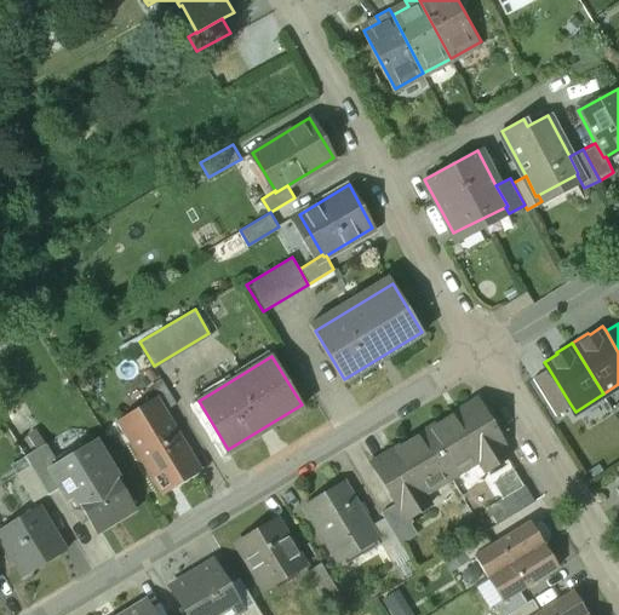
[(571,404),(548,367),(533,375),(556,413),(571,404)]
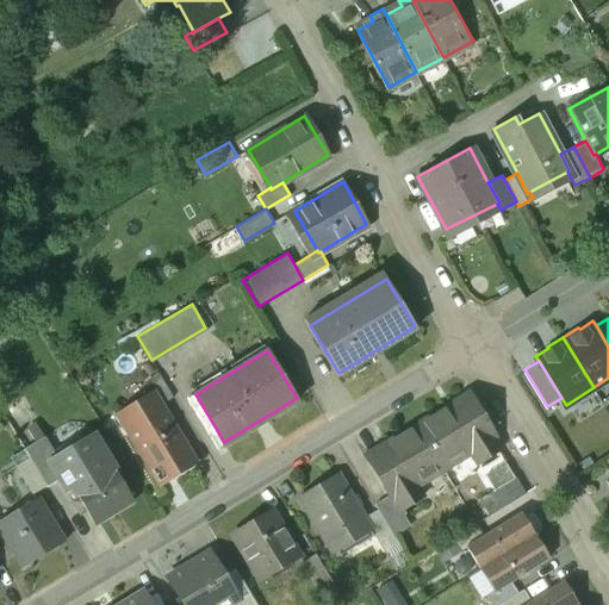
[(173,395),(160,373),(147,380),(153,392),(155,391),(162,403),(173,395)]
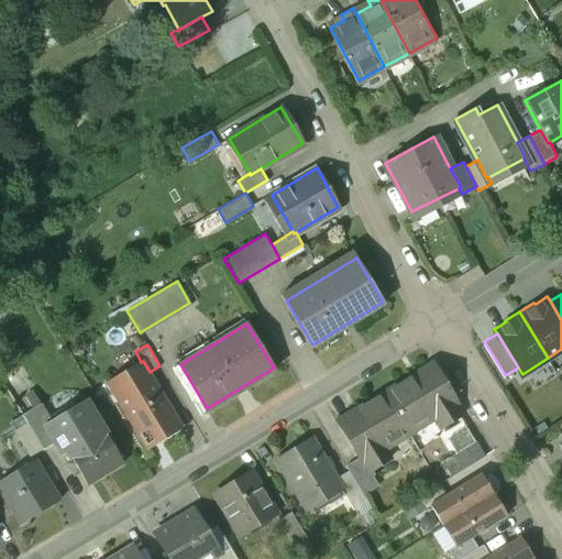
[(141,362),(107,382),(118,401),(121,398),(133,418),(145,412),(161,437),(180,425),(150,372),(143,361),(141,362)]
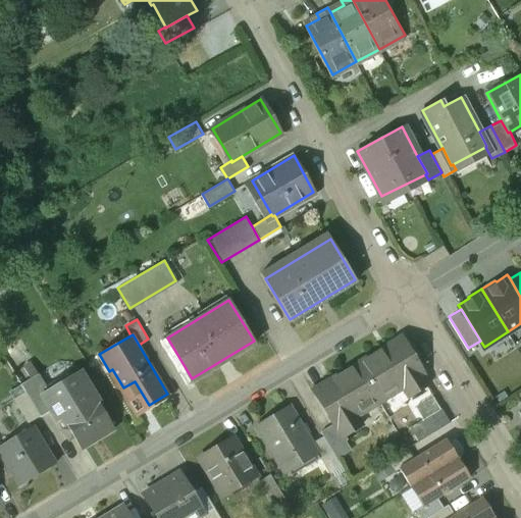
[(426,383),(399,337),(357,362),(377,395),(401,380),(409,394),(426,383)]
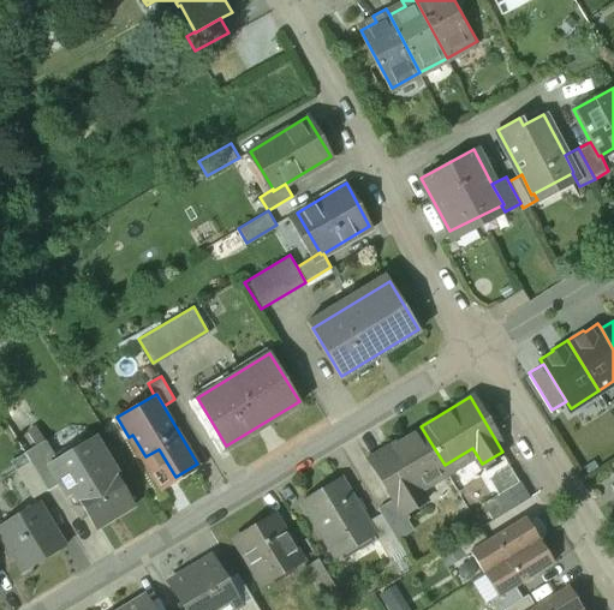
[(421,426),(371,456),(405,512),(427,498),(417,482),(445,465),(421,426)]
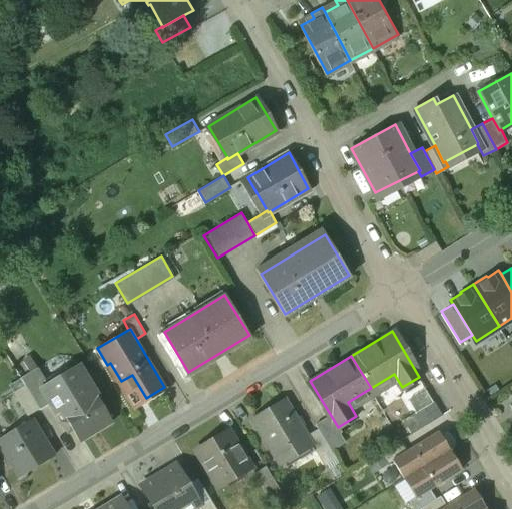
[(46,386),(29,359),(24,362),(29,371),(20,377),(38,407),(40,409),(49,403),(41,389),(46,386)]
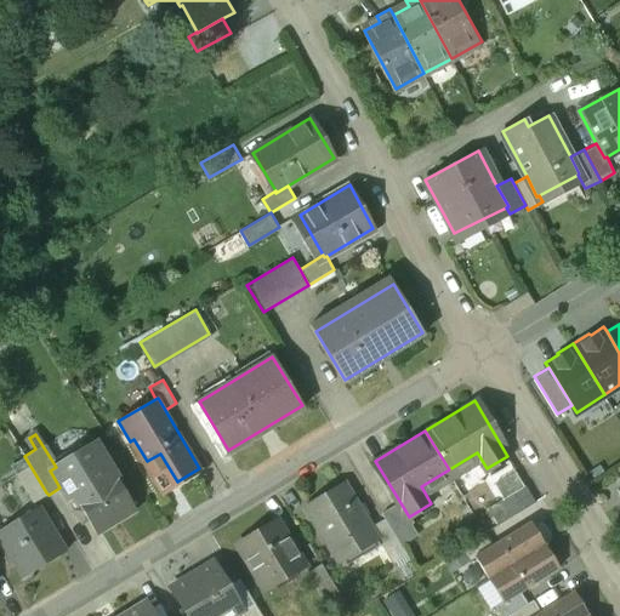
[(56,467),(50,471),(60,488),(68,501),(74,497),(80,507),(74,509),(81,522),(87,519),(96,532),(135,507),(96,443),(56,467)]
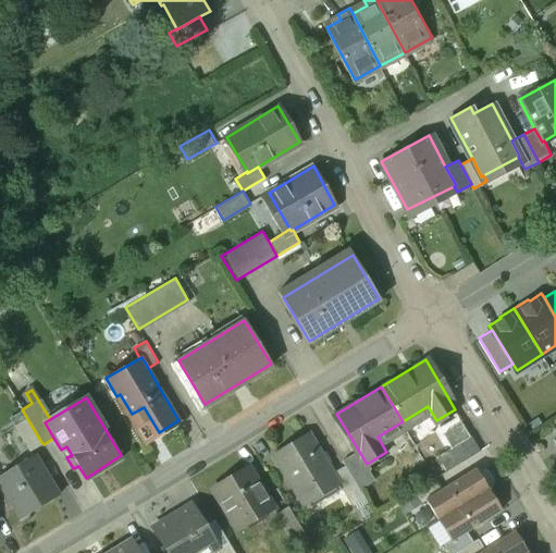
[(26,417),(13,425),(28,450),(41,442),(26,417)]
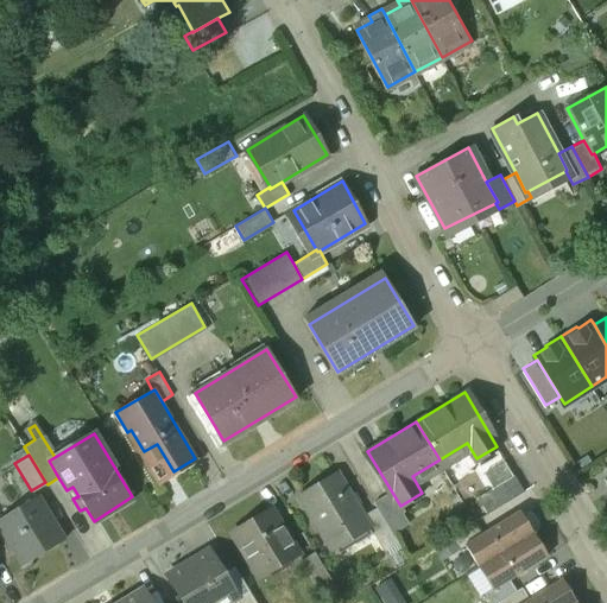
[(337,469),(298,493),(332,548),(371,526),(372,525),(365,513),(337,469)]
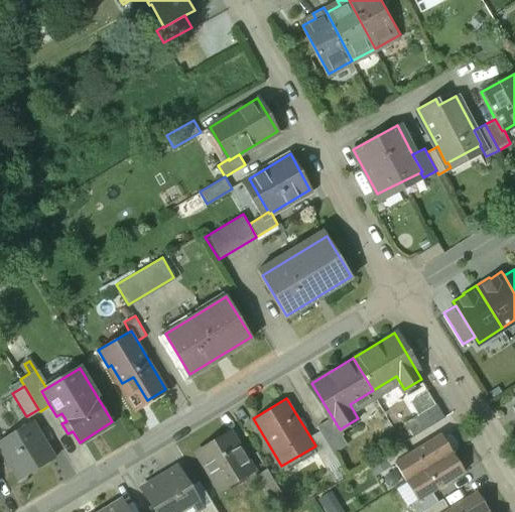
[(435,402),(405,420),(413,434),(444,416),(435,402)]
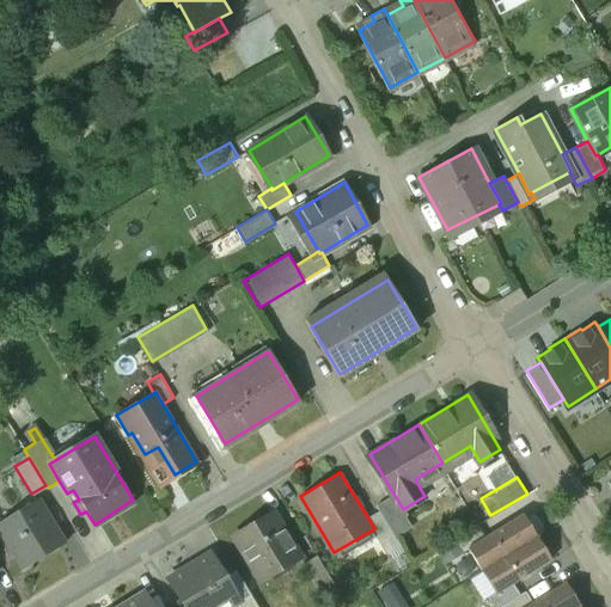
[(409,528),(390,496),(377,503),(380,509),(396,535),(409,528)]
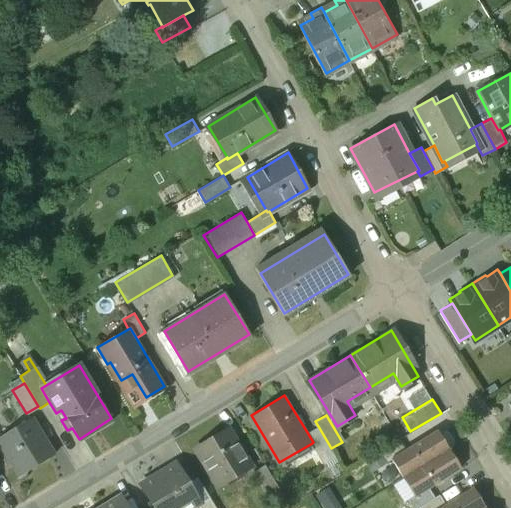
[(19,428),(0,440),(0,442),(18,471),(52,451),(31,417),(18,425),(19,428)]
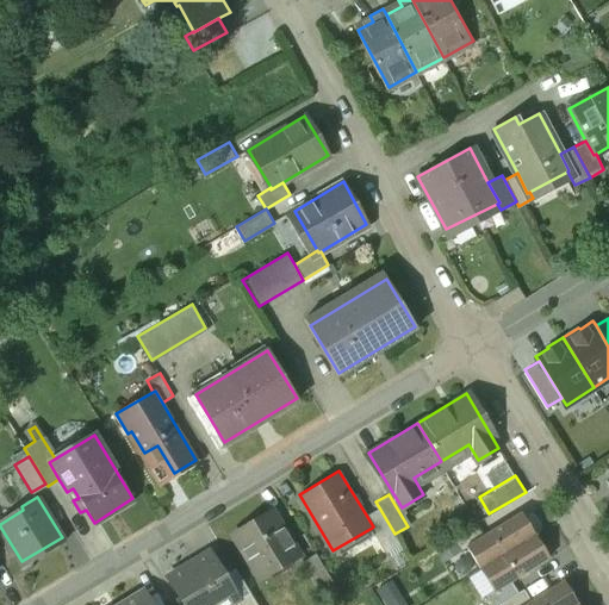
[(0,518),(0,524),(23,510),(22,506),(0,518)]
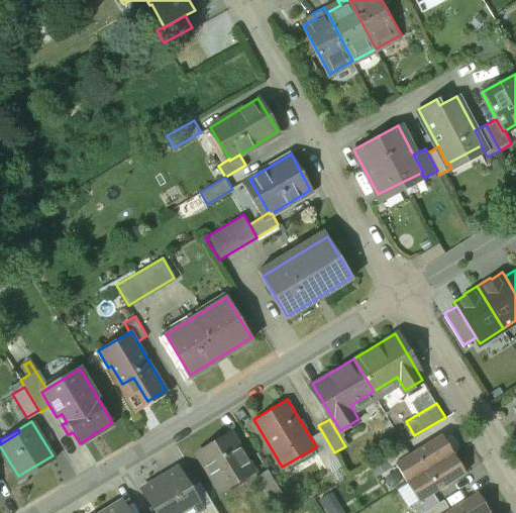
[(334,452),(321,430),(310,436),(316,446),(315,447),(327,467),(338,459),(334,452)]
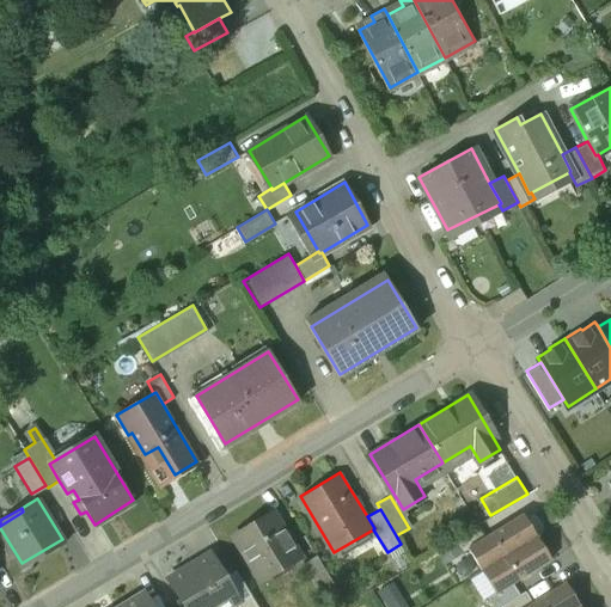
[(273,510),(233,533),(261,578),(299,556),(273,510)]
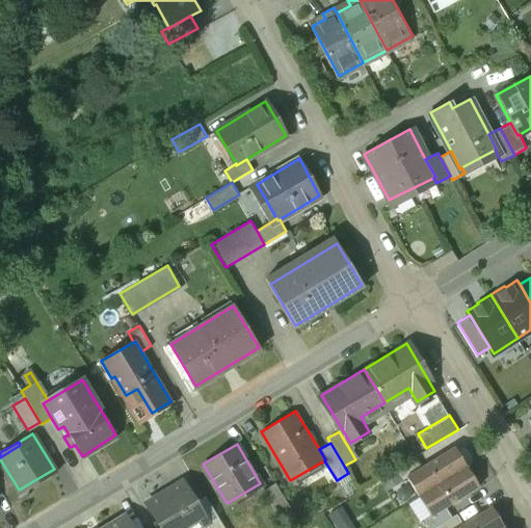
[(421,466),(406,475),(407,476),(419,495),(466,466),(453,446),(421,466)]
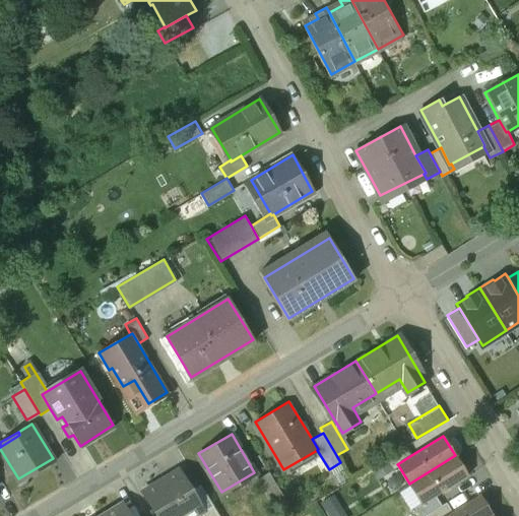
[(405,445),(385,457),(392,468),(398,465),(397,464),(411,455),(405,445)]
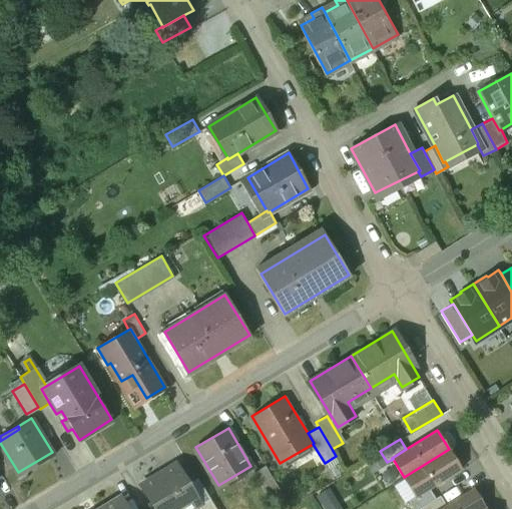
[(449,449),(404,477),(415,494),(415,495),(428,488),(460,468),(449,449)]
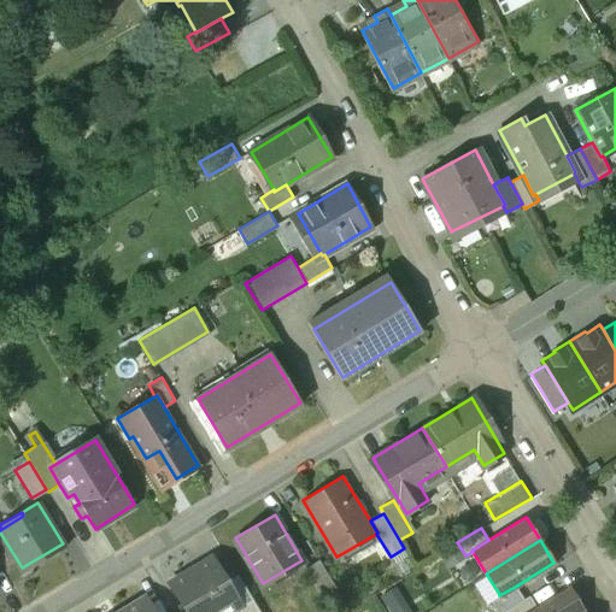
[(240,605),(211,557),(171,581),(189,611),(228,611),(240,605)]
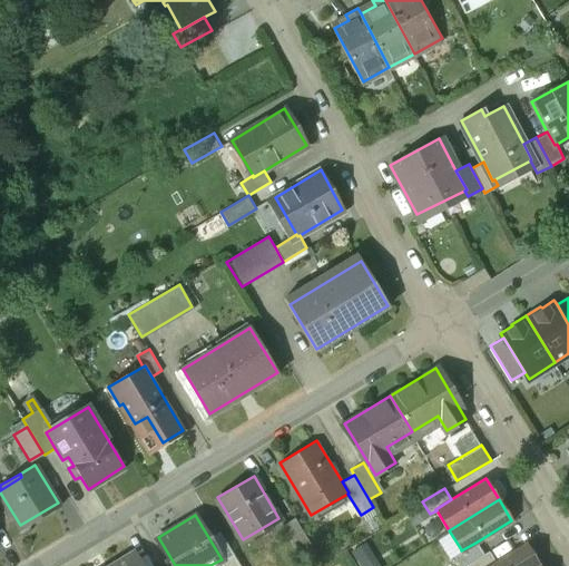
[(315,548),(295,515),(282,523),(302,556),(315,548)]
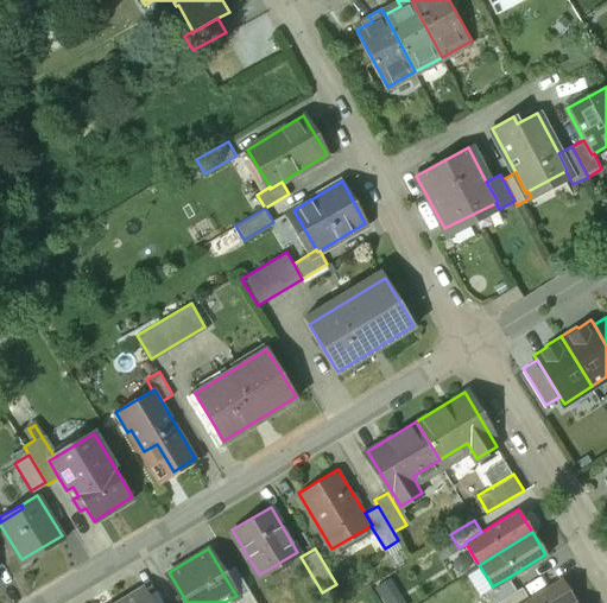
[(507,578),(492,586),(492,585),(482,591),(489,602),(493,602),(498,601),(516,590),(507,578)]
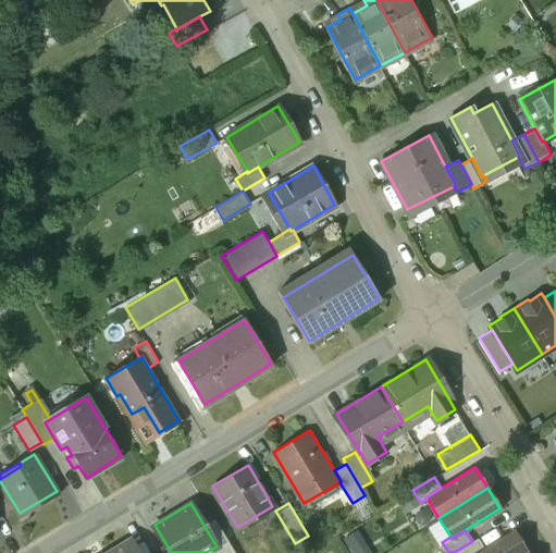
[(485,548),(477,552),(521,552),(528,550),(515,530),(485,548)]
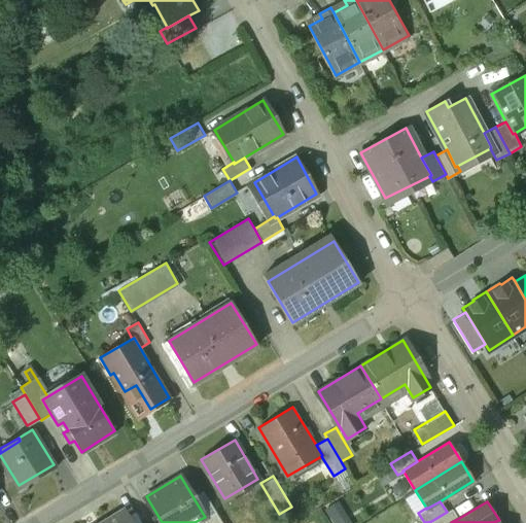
[(447,512),(431,521),(431,522),(451,522),(459,518),(453,508),(447,512)]
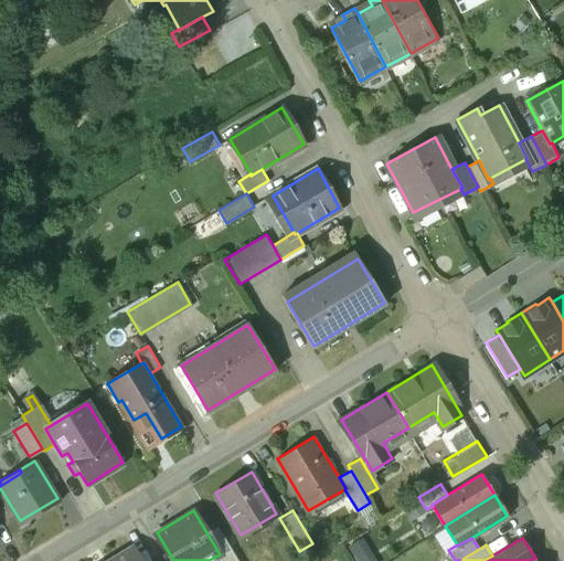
[(140,560),(132,547),(107,560),(140,560)]
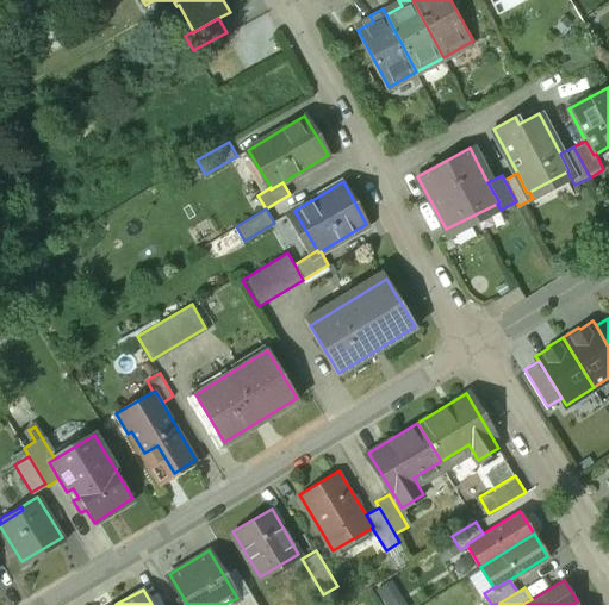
[(237,598),(240,604),(258,604),(249,591),(237,598)]
